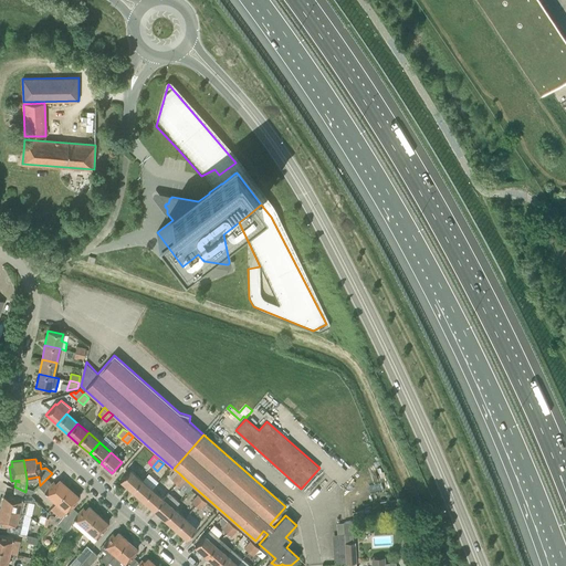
[(130,469),(121,481),(132,490),(142,479),(130,469)]
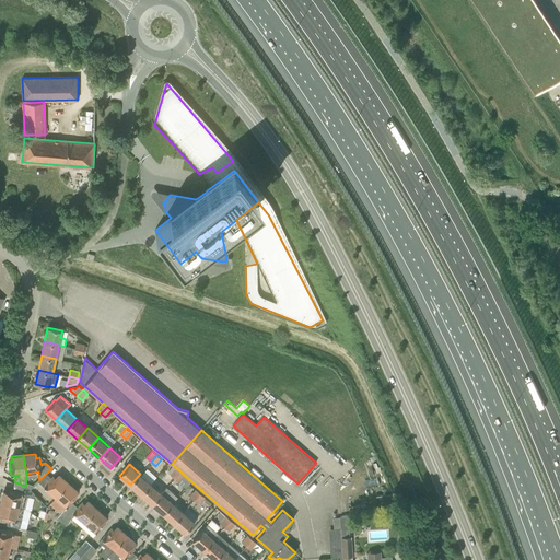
[(171,475),(175,478),(181,471),(177,468),(171,475)]
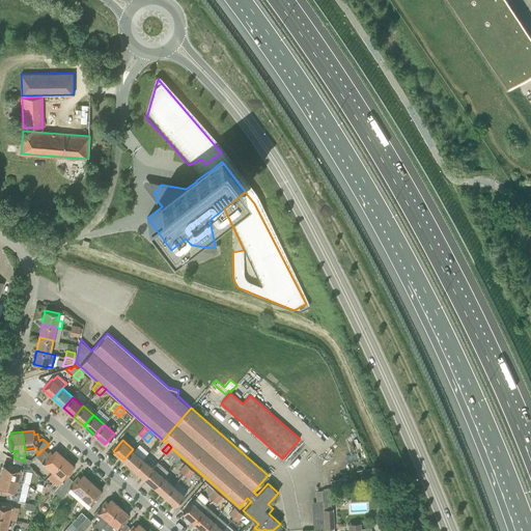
[(143,458),(147,454),(137,445),(133,449),(123,459),(134,469),(143,458)]
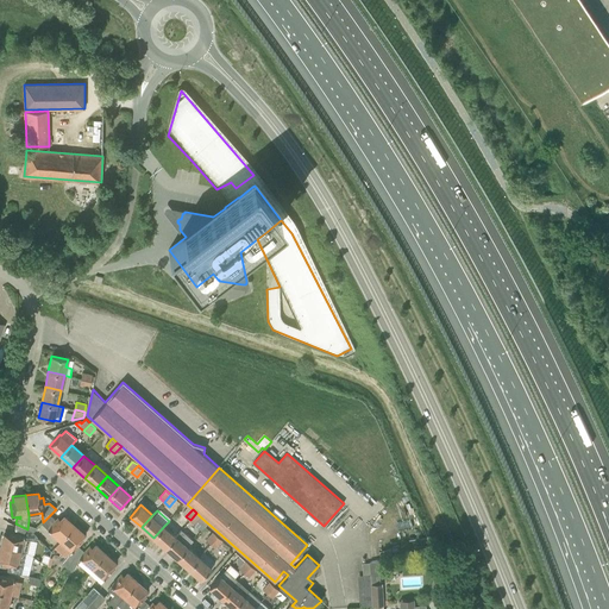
[(196,513),(190,520),(195,525),(201,518),(196,513)]
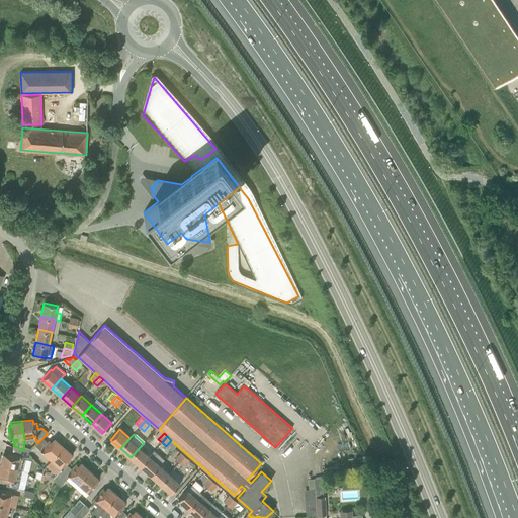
[(34,446),(41,451),(47,456),(52,460),(63,447),(55,439),(52,443),(50,441),(48,443),(42,438),(36,444),(34,446)]
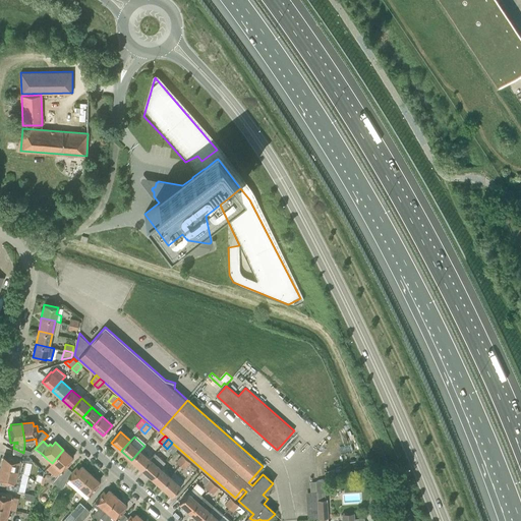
[(13,448),(12,456),(8,455),(7,458),(3,457),(1,468),(22,472),(30,474),(33,460),(27,455),(25,454),(23,453),(13,448)]
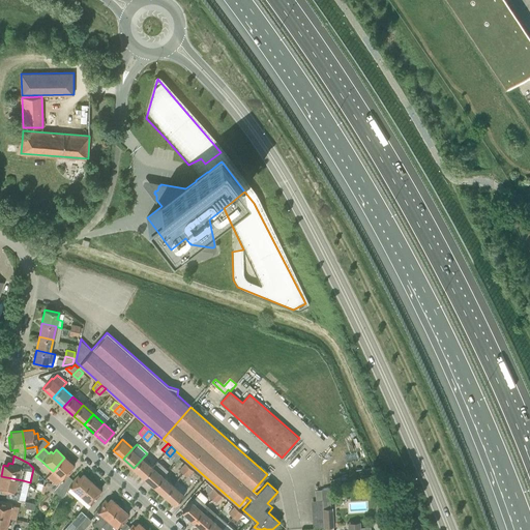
[(53,471),(48,476),(56,484),(54,488),(54,490),(59,494),(63,487),(70,477),(68,475),(72,470),(70,468),(72,465),(64,458),(53,471)]
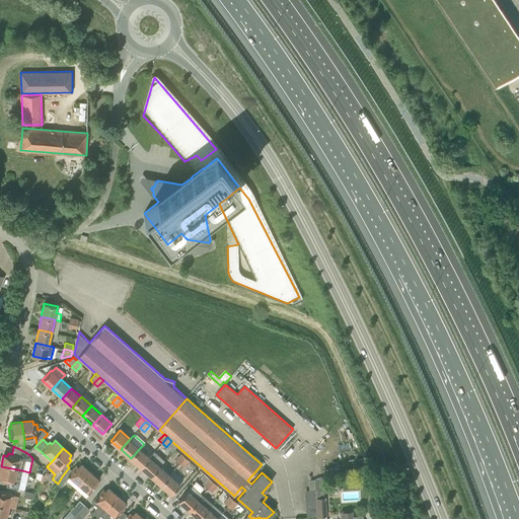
[(150,457),(140,448),(131,458),(141,467),(150,457)]
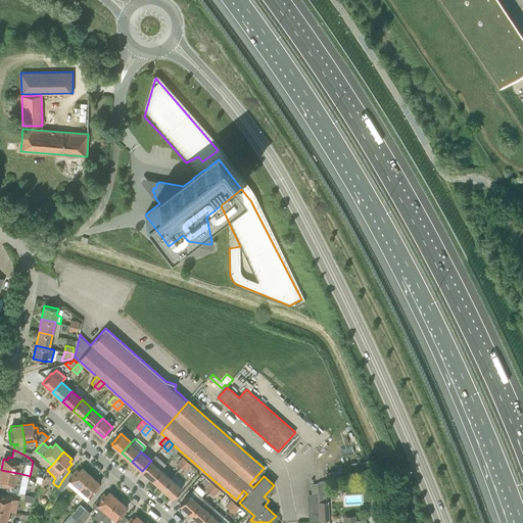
[(151,461),(142,471),(152,480),(161,470),(164,465),(155,457),(151,461)]
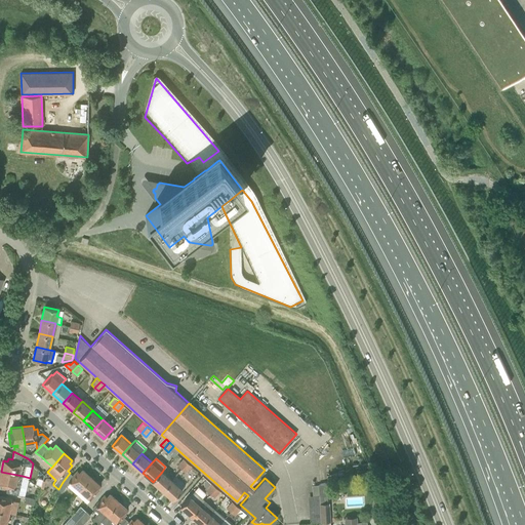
[(183,469),(188,462),(184,458),(178,465),(183,469)]
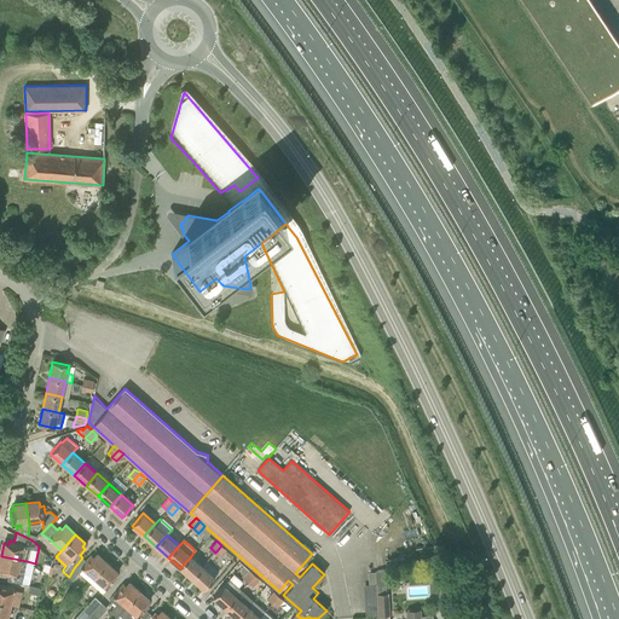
[(226,549),(221,545),(215,553),(220,557),(226,549)]
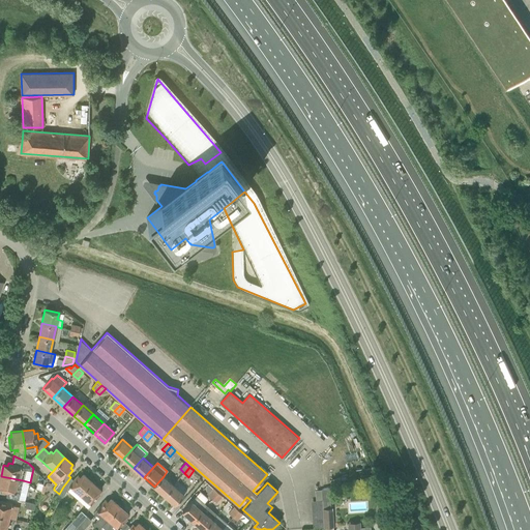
[(81,477),(79,475),(74,480),(70,477),(63,487),(59,494),(62,497),(67,491),(68,492),(72,488),(80,495),(92,481),(84,474),(81,477)]
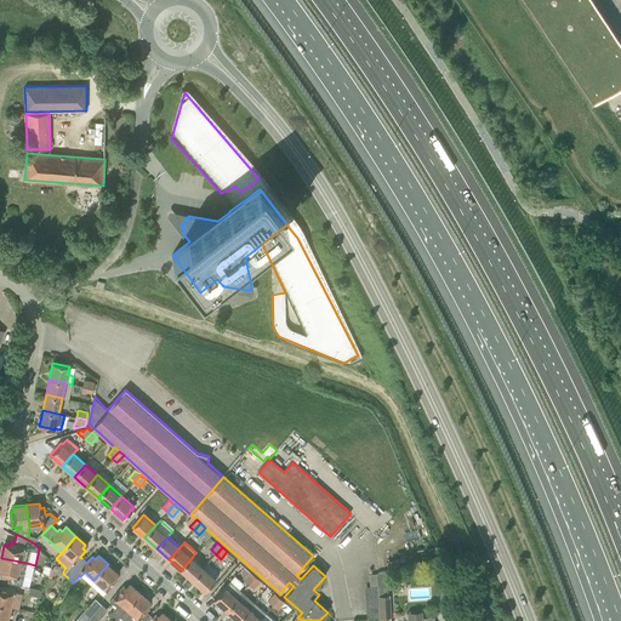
[(0,570),(3,571),(3,575),(10,577),(7,582),(26,587),(28,576),(24,575),(27,563),(1,558),(0,560),(0,570)]
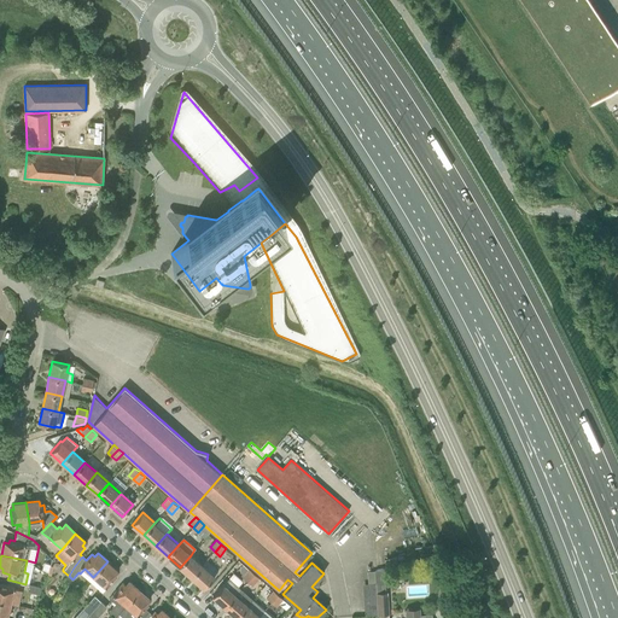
[(180,567),(192,578),(203,565),(191,555),(180,567)]
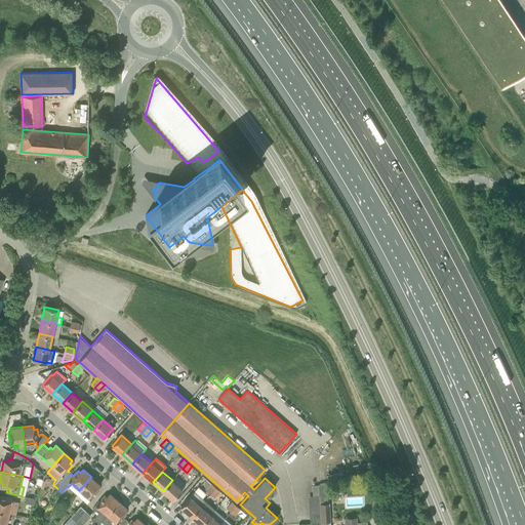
[(338,479),(337,473),(327,475),(329,482),(338,479)]
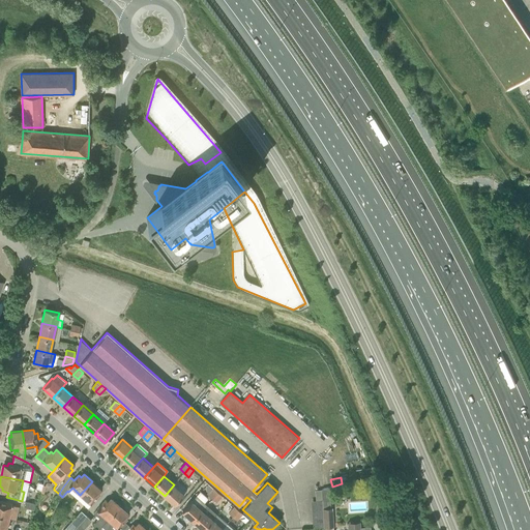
[(165,496),(175,505),(187,490),(177,480),(174,484),(165,496)]
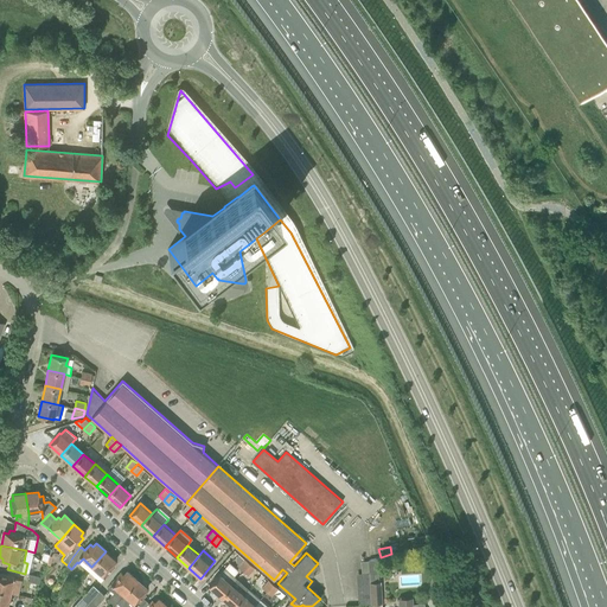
[(91,567),(104,577),(114,567),(112,564),(115,561),(106,551),(91,567)]
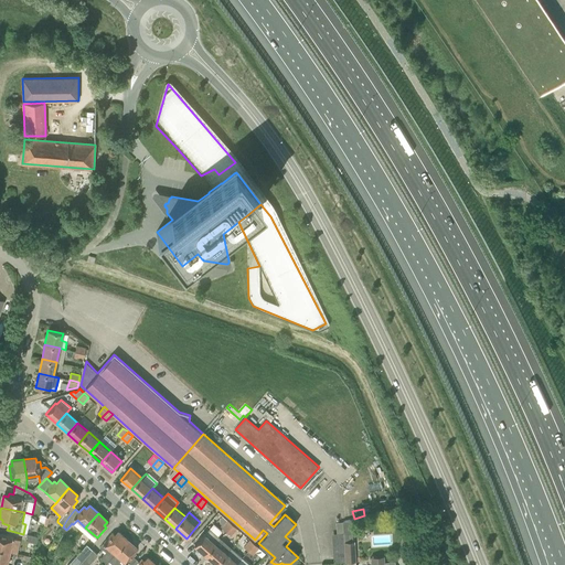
[(226,531),(233,524),(226,519),(221,525),(226,531)]
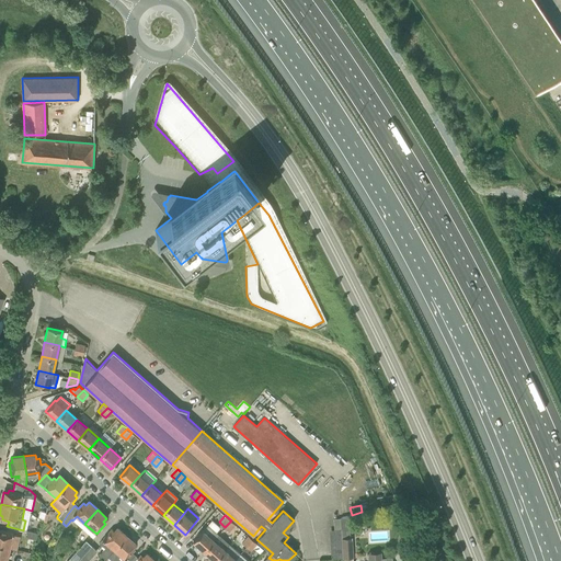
[(343,559),(353,558),(352,529),(351,529),(350,515),(341,517),(341,518),(343,559)]
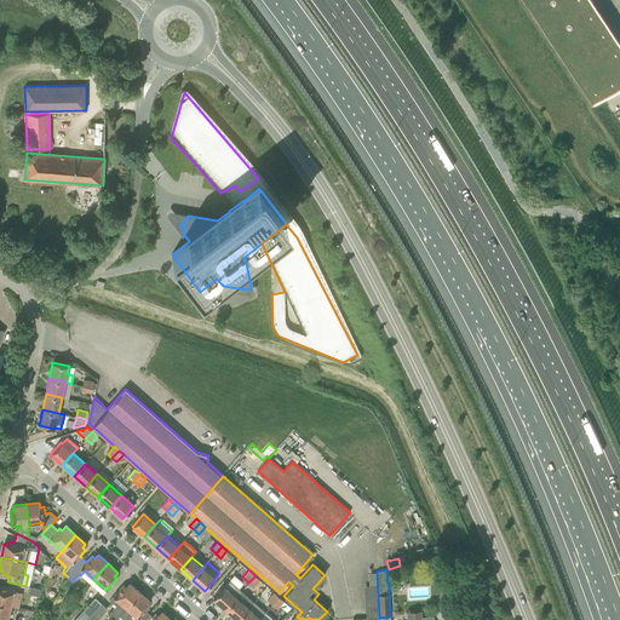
[(366,618),(379,618),(377,573),(369,573),(369,585),(365,586),(366,618)]
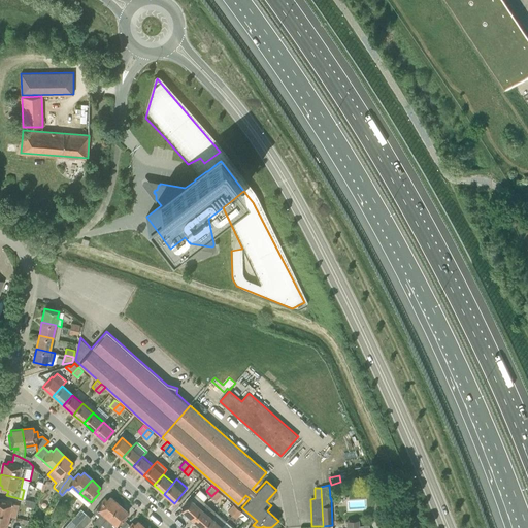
[(222,494),(218,490),(211,496),(217,500),(222,494)]
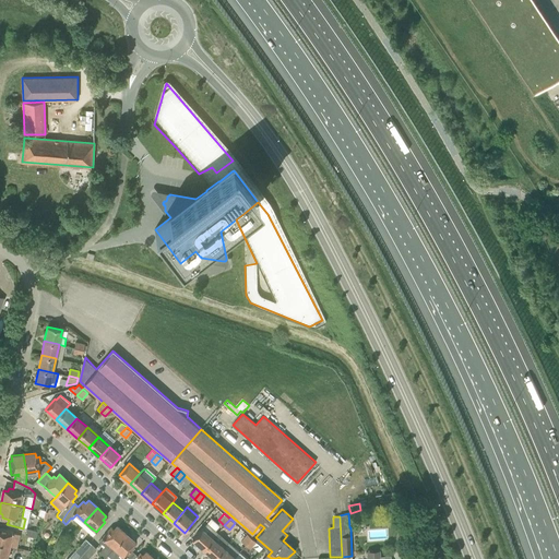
[(206,523),(192,539),(203,549),(217,533),(206,523)]
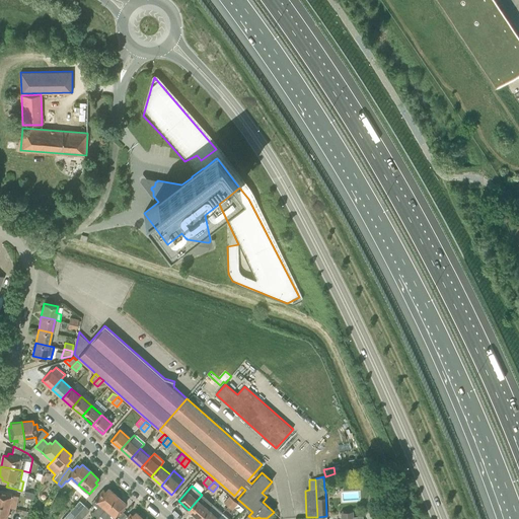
[(105,492),(103,490),(92,502),(97,507),(91,514),(96,518),(99,515),(101,513),(117,496),(108,489),(105,492)]
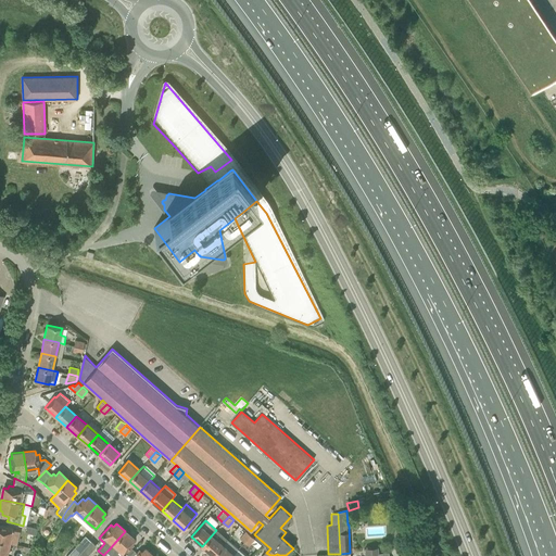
[(0,540),(10,543),(13,528),(0,525),(0,540)]
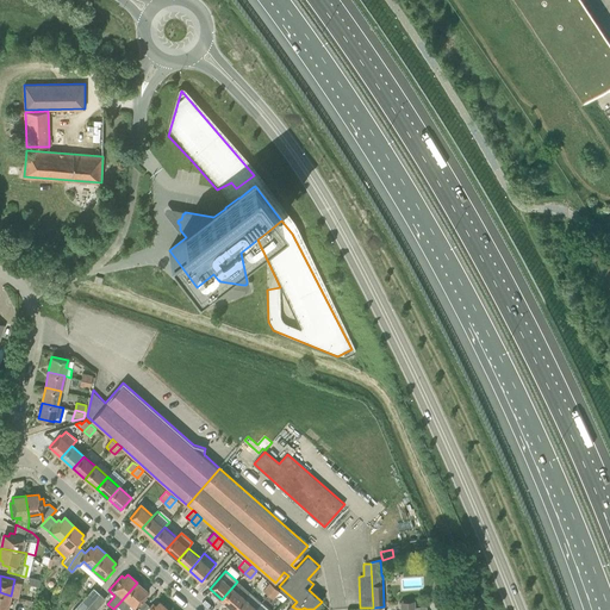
[(249,592),(237,582),(222,599),(234,609),(244,598),(249,592)]
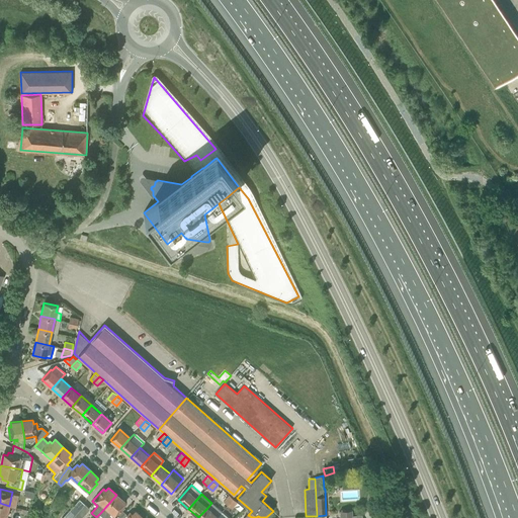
[(119,517),(125,512),(122,510),(124,507),(122,505),(125,502),(116,495),(101,512),(99,514),(103,517),(119,517)]
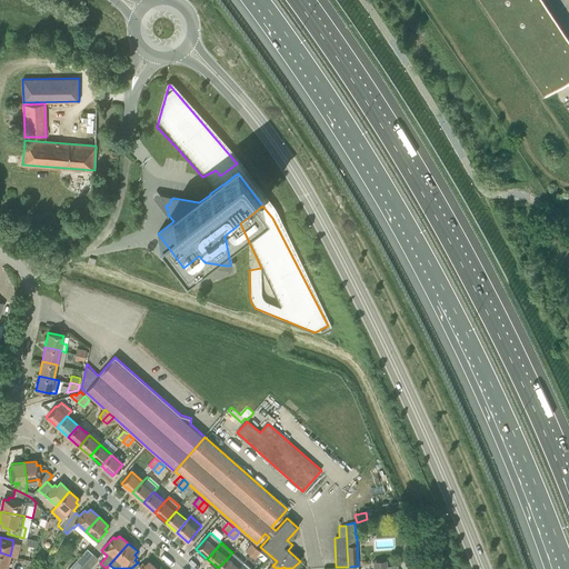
[(250,555),(257,548),(251,543),(246,550),(250,555)]
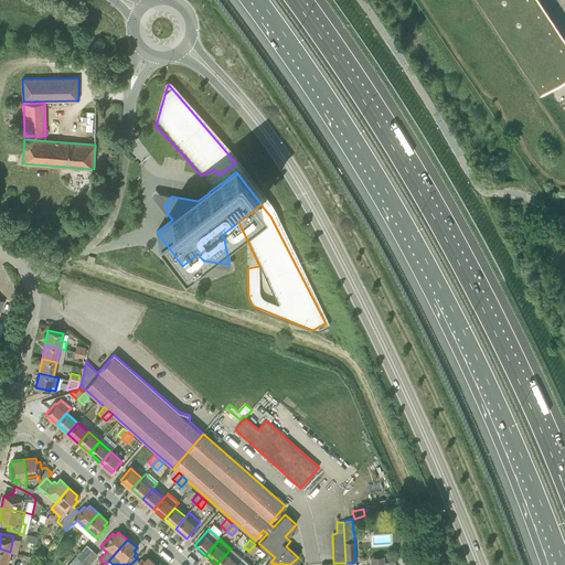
[(87,544),(76,556),(67,564),(77,564),(93,550),(87,544)]
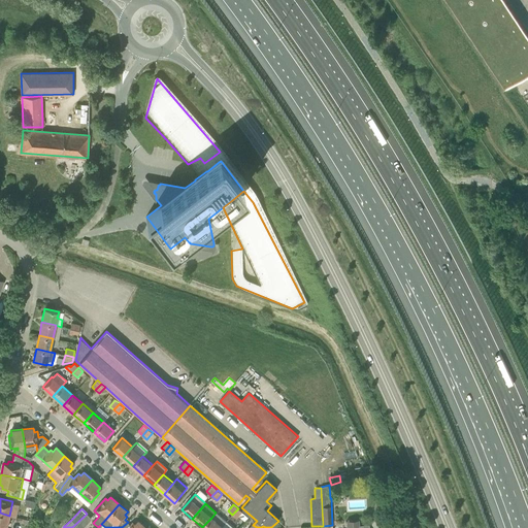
[(242,512),(238,508),(232,515),(236,519),(242,512)]
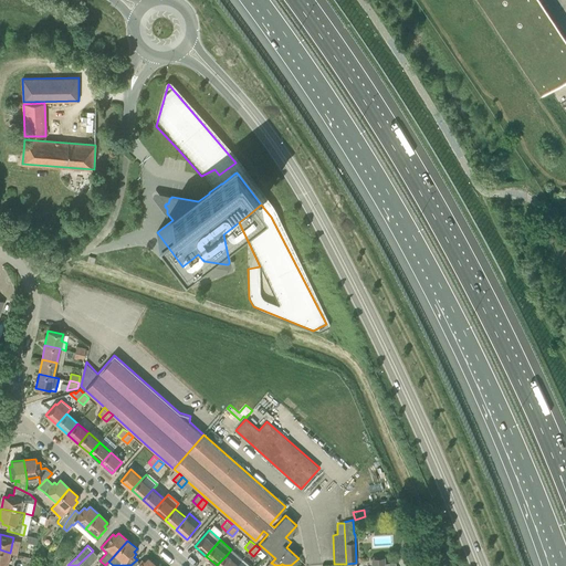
[(0,565),(8,565),(7,565),(10,553),(0,549),(0,565)]
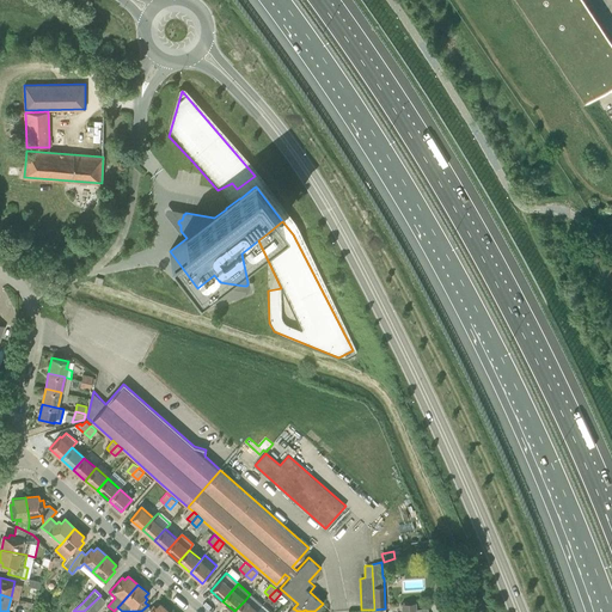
[(95,611),(97,611),(106,600),(101,595),(84,611),(95,611)]
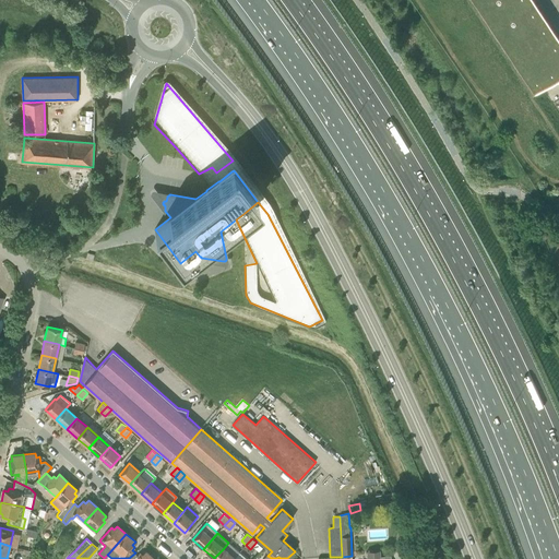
[(233,558),(235,557),(224,548),(214,558),(233,558)]
